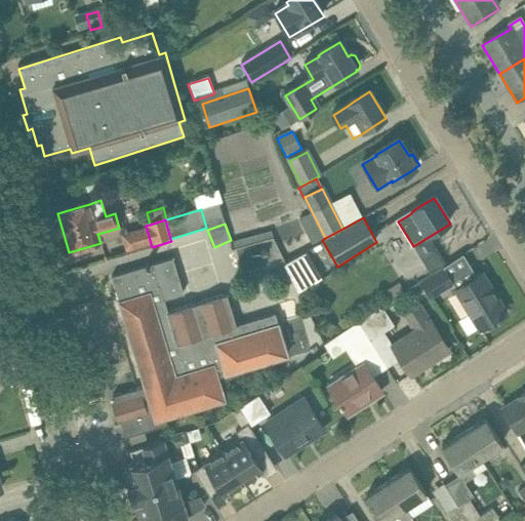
[(233,246),(247,279),(284,264),(270,231),(233,246)]
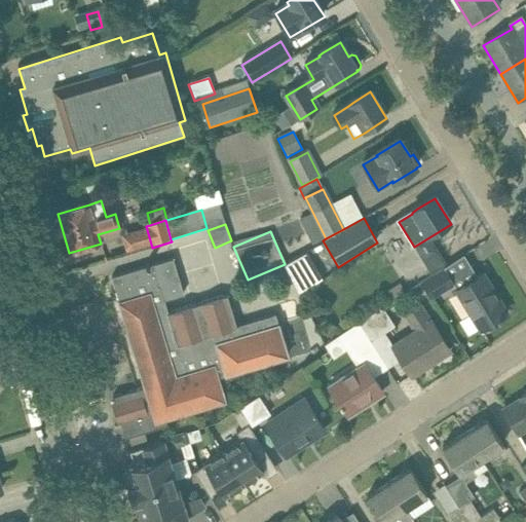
[(145,268),(142,254),(107,261),(110,275),(145,268)]
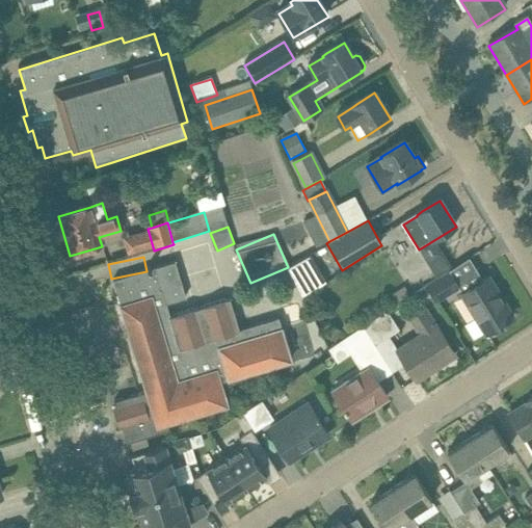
[(301,298),(326,284),(311,258),(288,269),(301,298)]
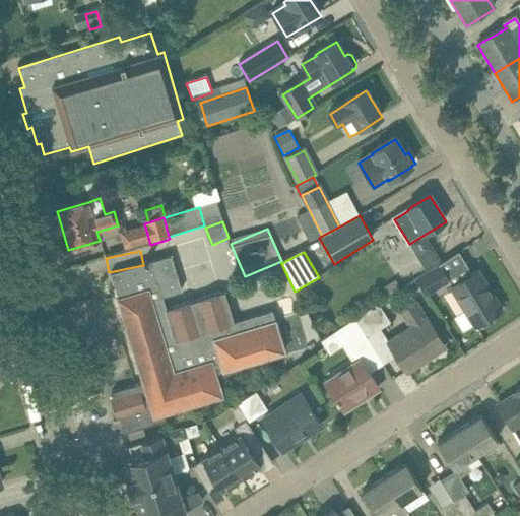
[(172,258),(130,270),(111,276),(143,385),(112,394),(114,400),(111,401),(116,420),(119,418),(124,435),(166,422),(164,415),(222,398),(215,376),(283,355),(271,313),(234,324),(224,294),(166,311),(161,298),(182,293),(172,258)]
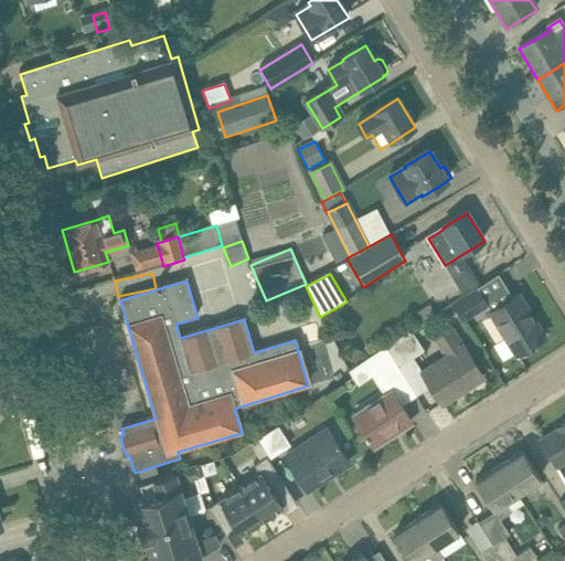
[(476,289),(452,305),(464,323),(488,307),(476,289)]
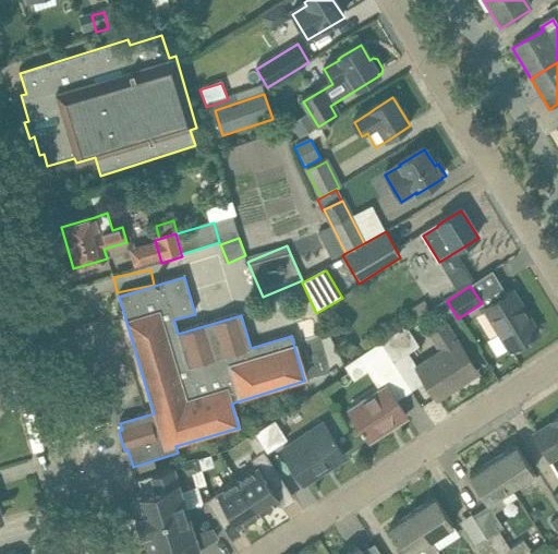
[(511,293),(485,309),(510,351),(512,350),(513,352),(518,353),(525,349),(526,345),(524,342),(529,340),(530,341),(533,340),(532,338),(537,335),(511,293)]
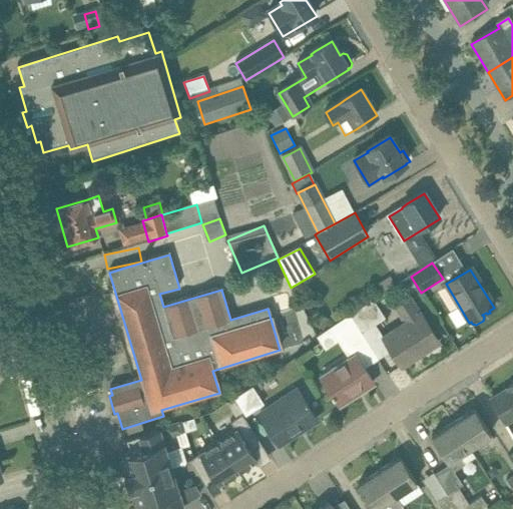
[(439,344),(428,327),(421,316),(420,317),(410,301),(396,310),(406,326),(384,340),(402,368),(403,367),(400,362),(419,350),(422,355),(439,344)]
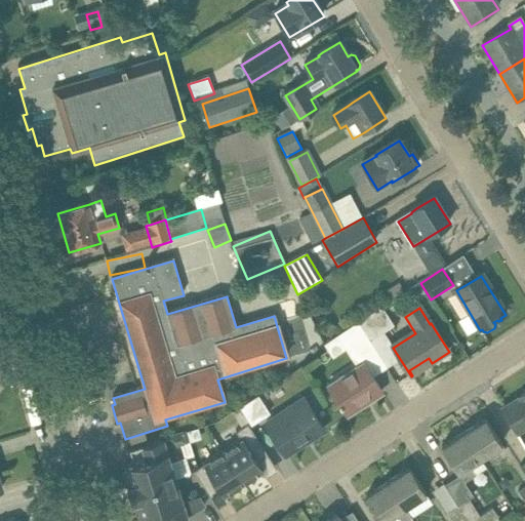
[(380,309),(357,324),(369,344),(394,327),(380,309)]
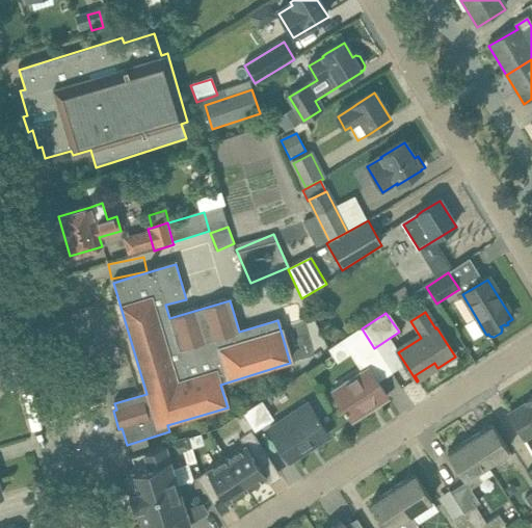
[(374,348),(362,328),(346,338),(365,367),(379,357),(374,348)]
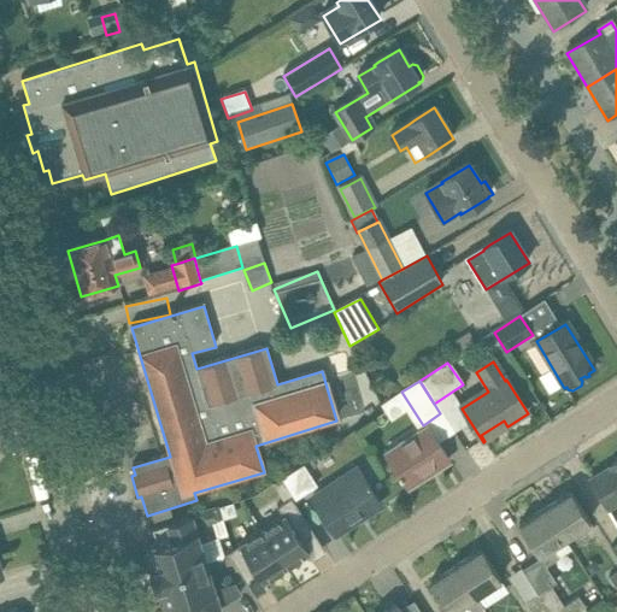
[(450,463),(436,443),(427,429),(386,455),(406,487),(432,470),(434,474),(450,463)]
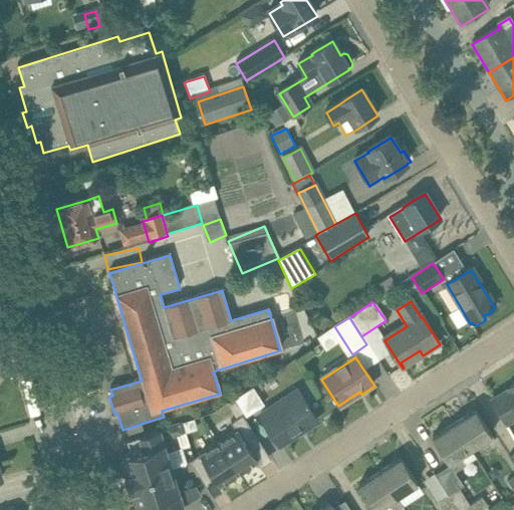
[(513,387),(492,401),(508,428),(513,423),(513,387)]
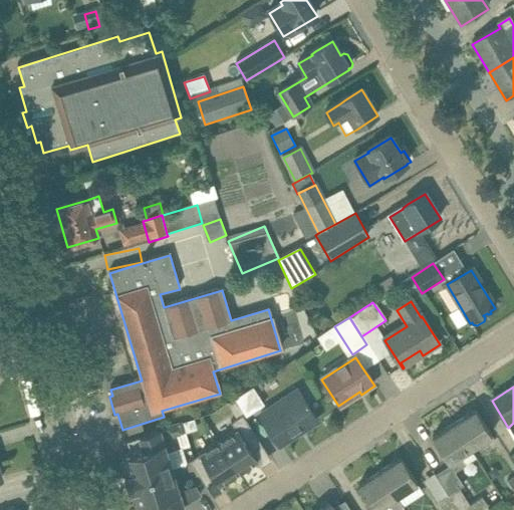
[(253,389),(234,402),(246,420),(265,407),(253,389)]
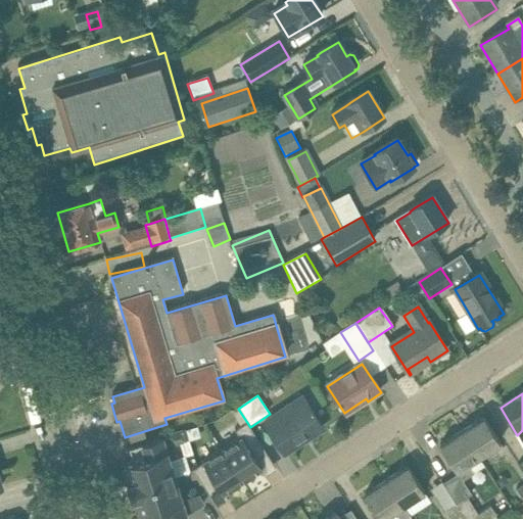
[(323,430),(312,413),(302,398),(265,423),(283,452),(305,436),(307,440),(323,430)]
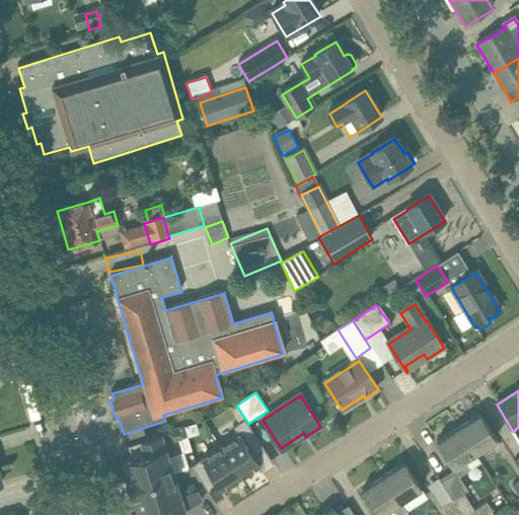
[(458,430),(475,455),(497,441),(480,416),(458,430)]
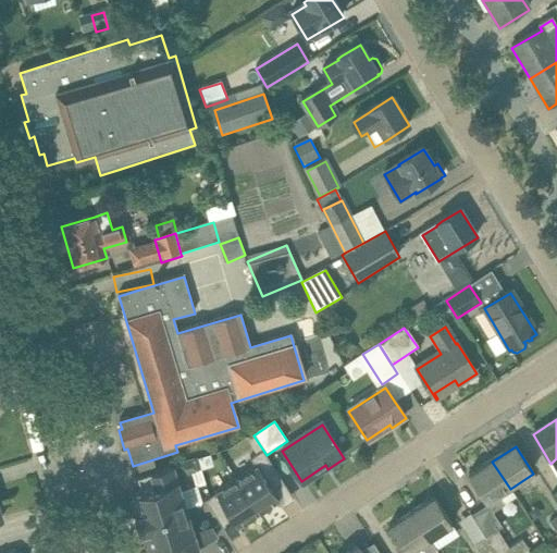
[(237,481),(258,514),(279,501),(273,492),(284,484),(262,452),(250,459),(257,468),(237,481)]
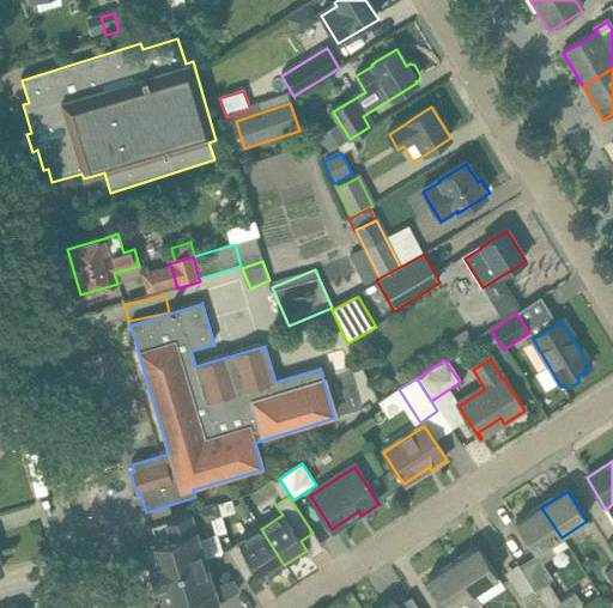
[(550,545),(562,537),(541,508),(516,524),(542,565),(557,555),(550,545)]
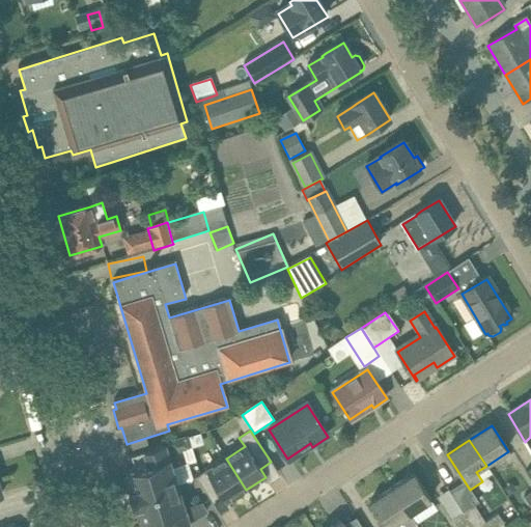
[(135,471),(126,474),(132,491),(129,492),(135,508),(137,508),(142,525),(151,522),(152,526),(190,526),(190,525),(208,514),(202,504),(201,504),(190,508),(185,509),(177,486),(193,481),(188,466),(173,471),(165,446),(131,456),(135,471)]
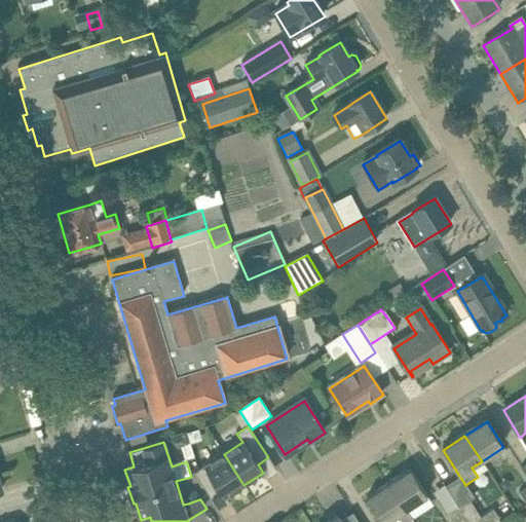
[(225,497),(243,485),(224,454),(194,473),(209,495),(219,489),(225,497)]
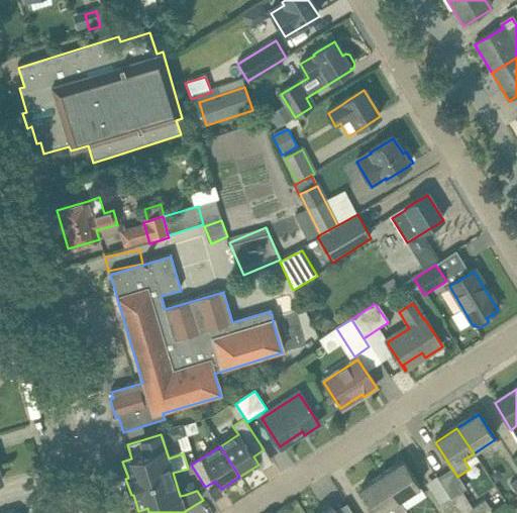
[(404,463),(382,477),(398,501),(420,488),(404,463)]
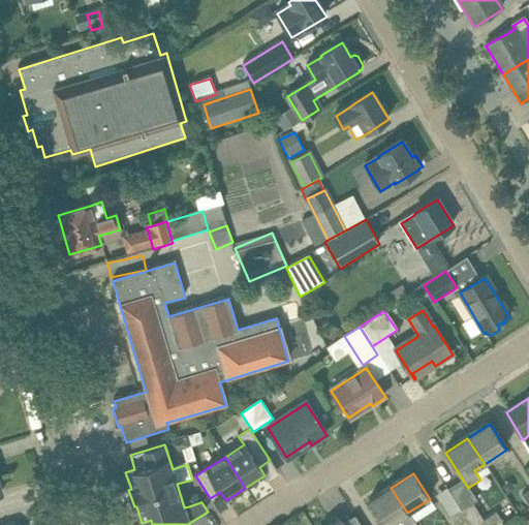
[(414,524),(407,513),(391,488),(369,501),(383,524),(414,524)]
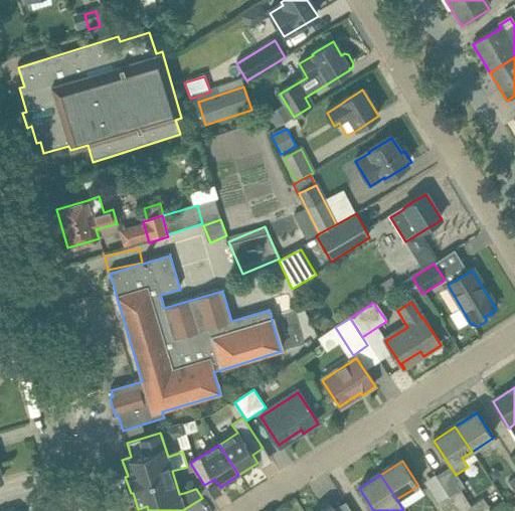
[(461,491),(449,498),(457,510),(484,510),(488,508),(483,500),(470,508),(461,491)]
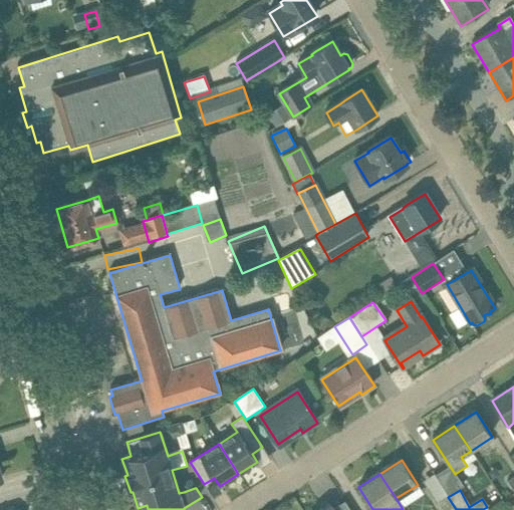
[(456,509),(448,497),(437,504),(440,509),(456,509)]
